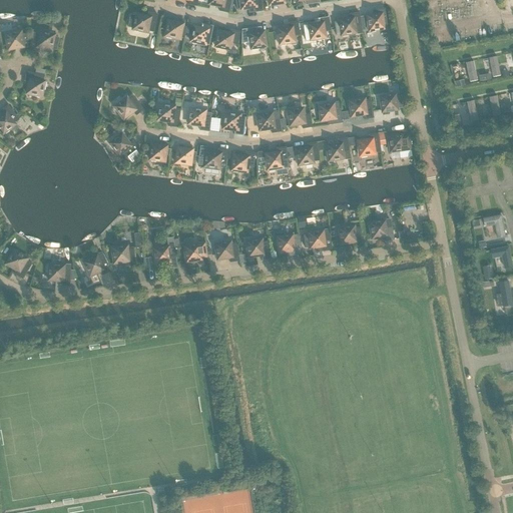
[(228,13),(230,0),(203,0),(204,2),(208,3),(208,4),(220,7),(219,11),(228,13)]
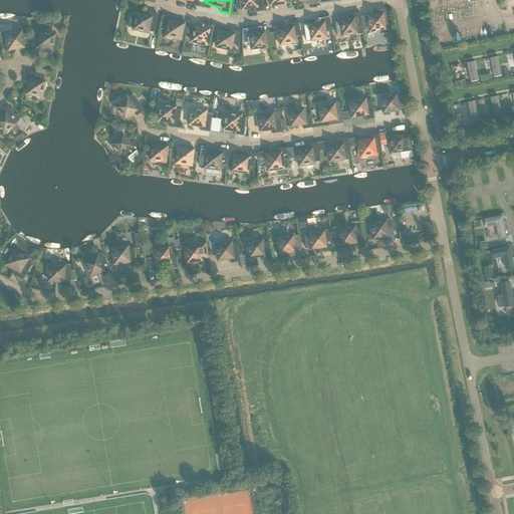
[(253,8),(254,12),(263,11),(261,0),(236,0),(238,10),(253,8)]
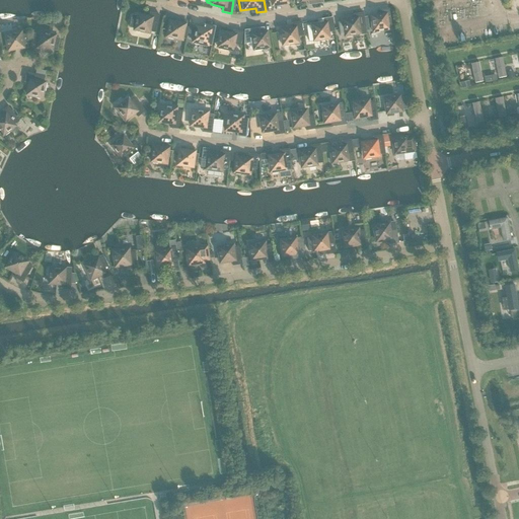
[(389,9),(381,10),(382,15),(371,16),(372,25),(371,25),(371,30),(373,30),(373,31),(374,31),(375,32),(380,32),(380,30),(388,29),(388,27),(391,27),(389,9)]
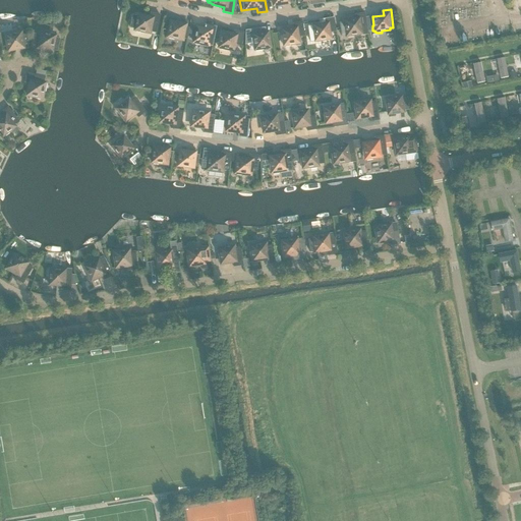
[(150,17),(137,15),(137,16),(132,15),(130,27),(134,29),(134,31),(136,31),(135,32),(140,33),(141,32),(150,34),(150,32),(156,33),(160,15),(151,13),(150,17)]
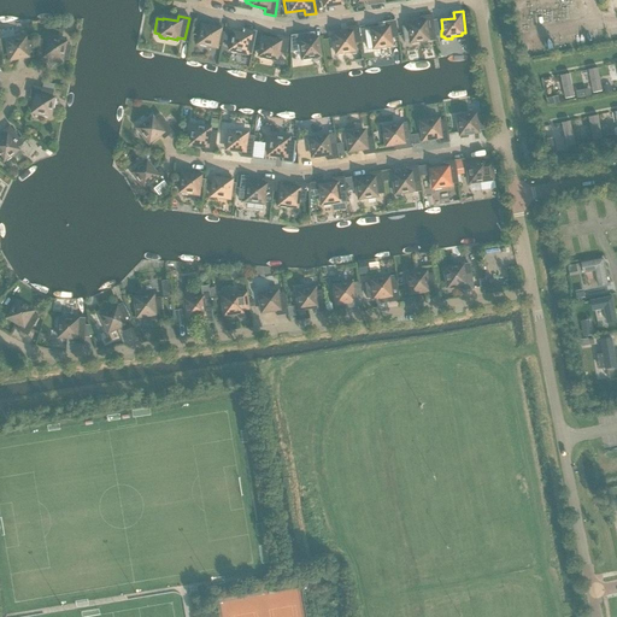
[(418,41),(435,39),(434,29),(433,21),(432,16),(421,17),(422,23),(407,24),(407,27),(403,28),(404,42),(410,42),(412,42),(412,45),(418,43),(418,41)]
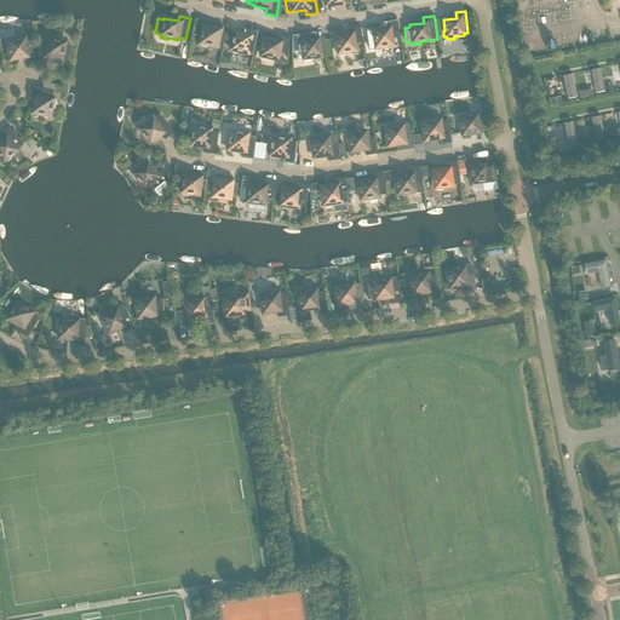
[(386,28),(366,32),(369,50),(377,49),(377,50),(383,49),(383,47),(392,46),(392,39),(400,38),(396,21),(385,23),(386,28)]
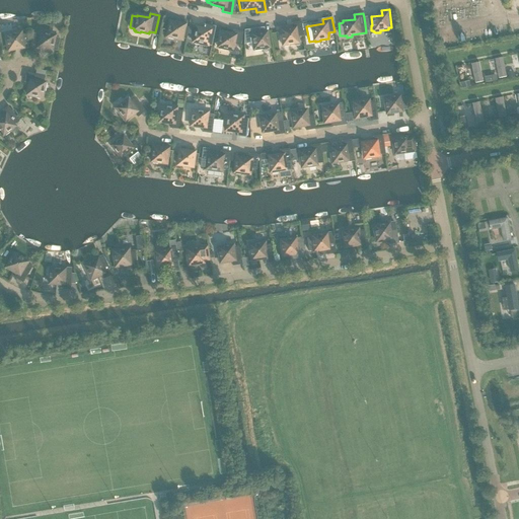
[(189,27),(184,27),(184,25),(170,22),(168,30),(166,29),(165,35),(167,35),(167,36),(168,38),(168,39),(173,40),(173,39),(181,40),(182,39),(186,40),(189,27)]
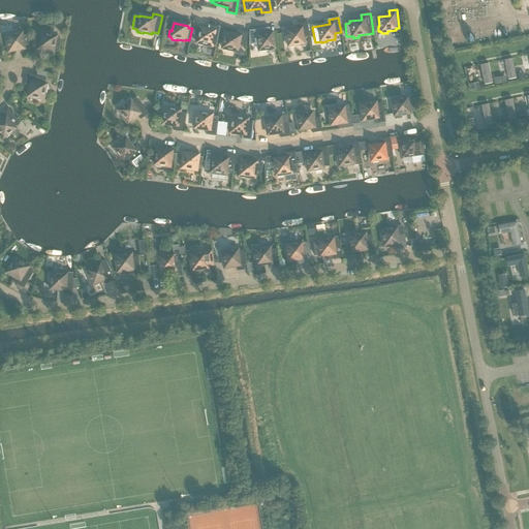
[(303,37),(309,36),(307,23),(298,24),(298,29),(286,31),(287,39),(285,39),(286,44),(288,44),(288,47),(289,45),(289,48),(296,47),(294,45),(304,43),(303,37)]
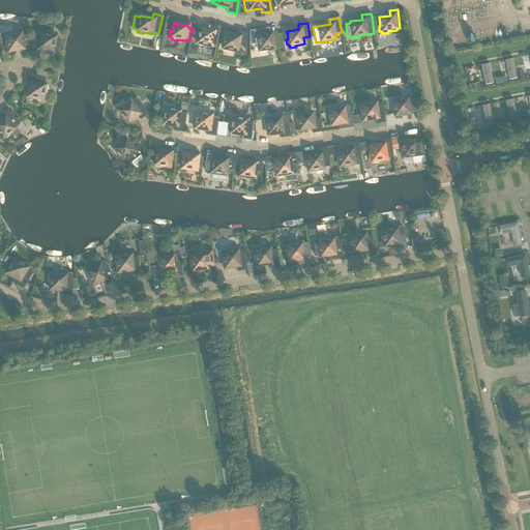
[(197,36),(196,41),(197,41),(197,43),(198,43),(198,45),(203,46),(203,45),(215,47),(219,27),(213,26),(212,30),(200,28),(198,36),(197,36)]
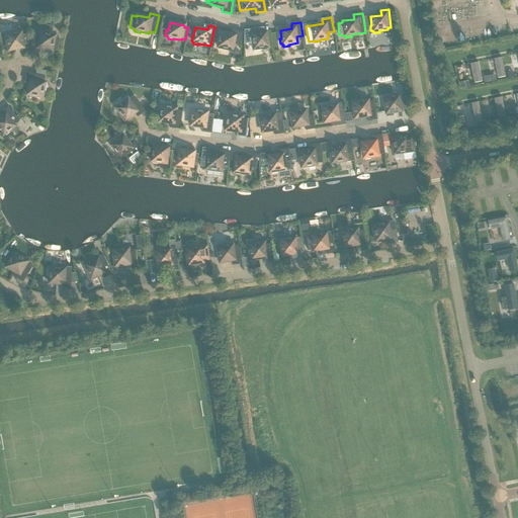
[(260,50),(260,49),(268,48),(266,32),(258,33),(258,28),(250,29),(251,31),(245,32),(244,32),(244,44),(251,42),(252,49),(253,48),(253,50),(255,50),(255,51),(260,50)]
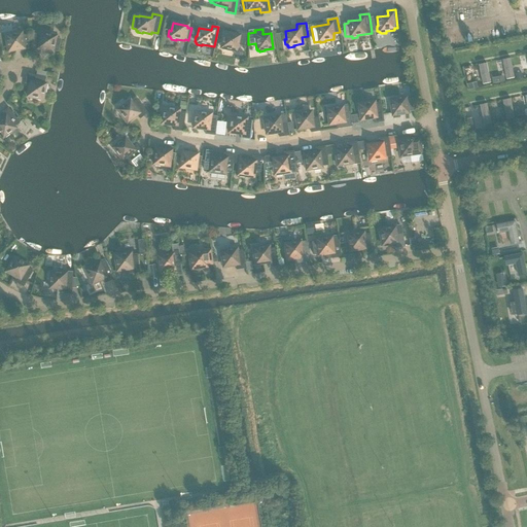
[(237,31),(236,35),(224,33),(221,48),(236,51),(238,45),(244,46),(246,33),(237,31)]
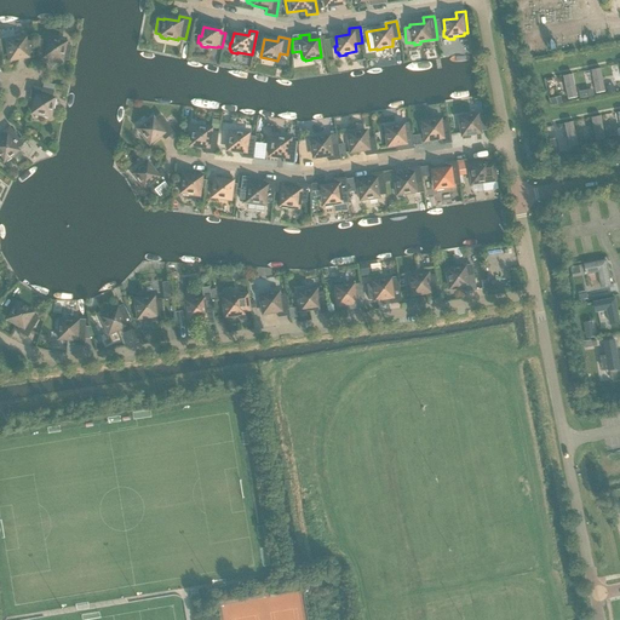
[(7,44),(5,45),(6,51),(9,51),(10,61),(11,61),(28,57),(27,55),(32,53),(32,41),(26,42),(24,39),(15,41),(15,39),(7,40),(9,42),(7,42),(6,42),(7,44)]
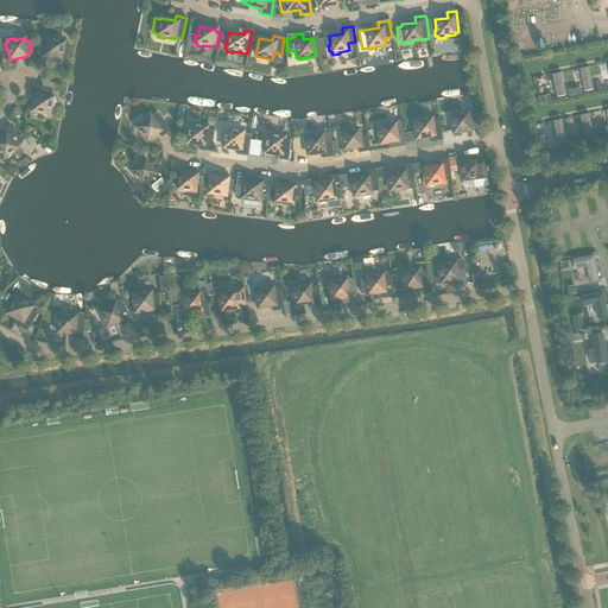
[(67,59),(70,45),(63,44),(64,43),(62,42),(63,40),(56,39),(56,40),(46,39),(46,40),(39,39),(35,61),(45,63),(46,57),(61,61),(61,58),(67,59)]
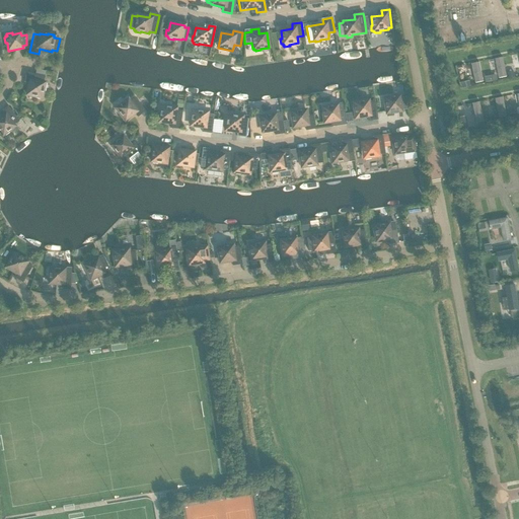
[(503,58),(496,59),(499,78),(507,77),(503,58)]
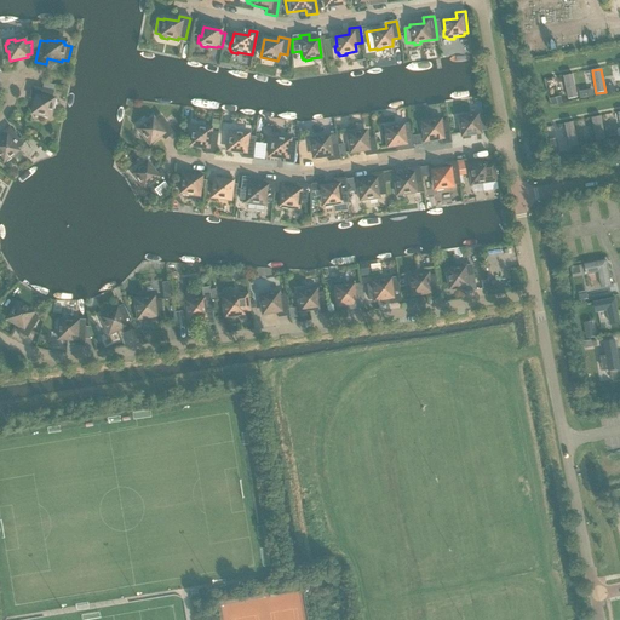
[(573,74),(563,76),(568,99),(578,97),(573,74)]
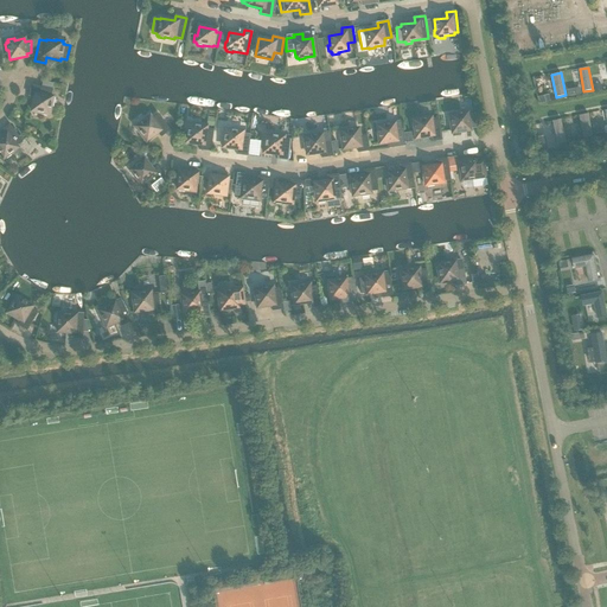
[(543,96),(550,95),(548,80),(540,81),(543,96)]
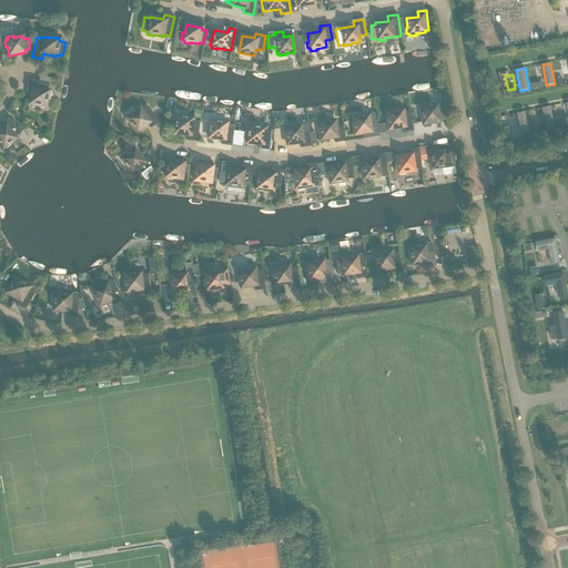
[(29,80),(27,90),(32,91),(29,104),(39,105),(38,108),(43,109),(44,107),(46,108),(46,105),(48,107),(49,101),(47,100),(49,91),(48,91),(49,84),(50,79),(39,77),(38,82),(29,80)]
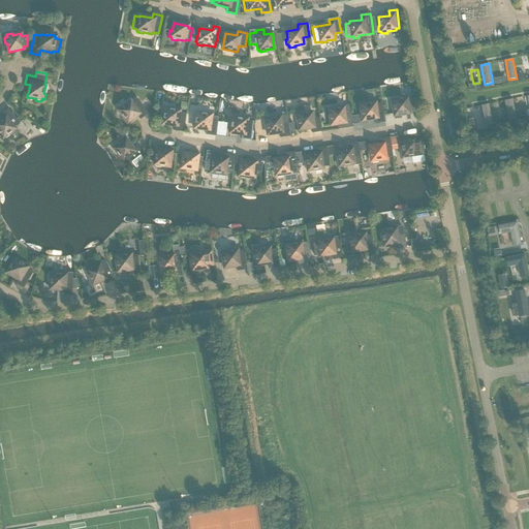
[(392,102),(391,102),(392,107),(393,107),(394,116),(409,114),(409,113),(415,112),(413,98),(407,99),(407,98),(399,99),(398,98),(393,99),(393,100),(392,100),(392,102)]
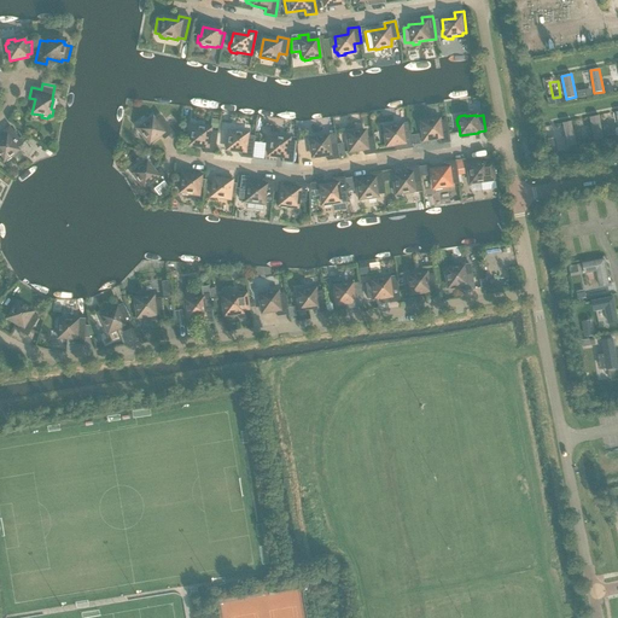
[(163,140),(173,133),(159,116),(153,120),(152,118),(144,124),(144,123),(138,127),(139,128),(138,129),(139,130),(138,132),(141,136),(143,136),(149,144),(161,135),(163,140)]
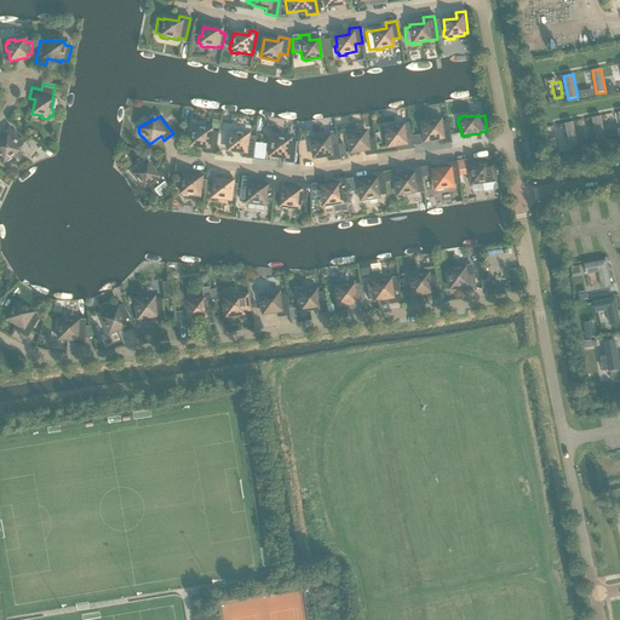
[(601,116),(592,118),(596,141),(604,139),(601,116)]
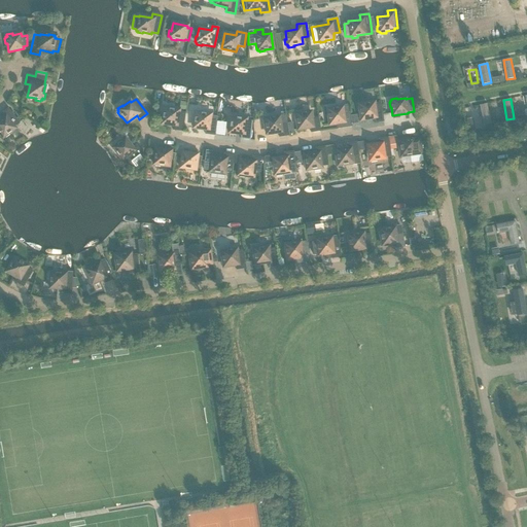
[(358,112),(359,111),(361,120),(373,118),(374,123),(383,121),(380,103),(375,104),(374,103),(365,104),(365,102),(360,103),(360,105),(358,105),(359,106),(357,106),(358,112)]
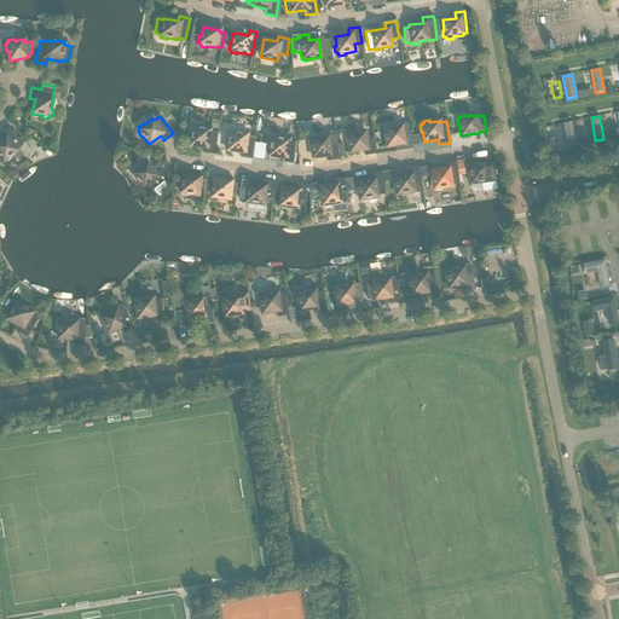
[(572,122),(562,123),(567,146),(576,145),(572,122)]
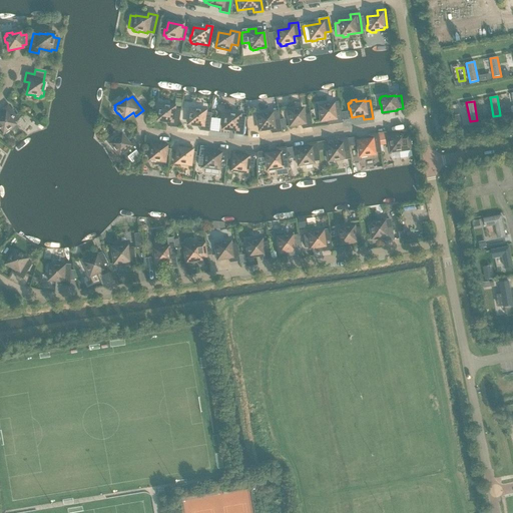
[(319,108),(318,108),(318,113),(320,113),(321,121),(333,119),(333,124),(342,123),(342,121),(341,113),(339,102),(332,103),(333,104),(325,105),(325,104),(320,105),(320,106),(319,106),(319,108)]
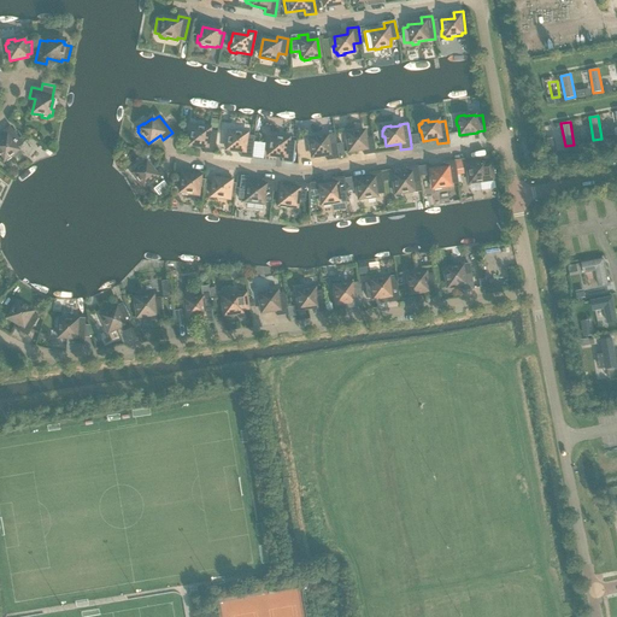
[(203,152),(213,153),(217,133),(210,131),(210,129),(199,128),(200,127),(193,125),(193,127),(192,127),(192,129),(189,129),(188,135),(191,135),(189,145),(204,147),(203,152)]
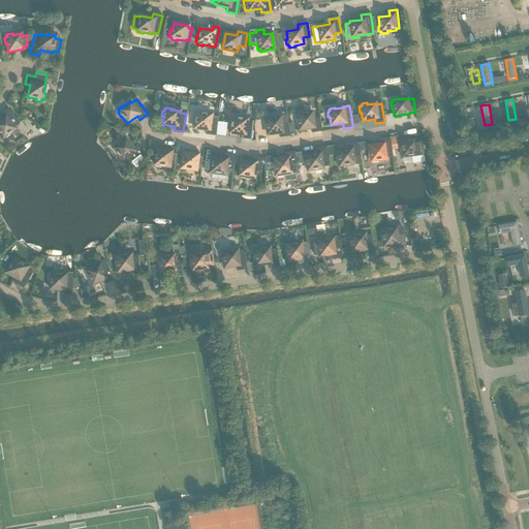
[(16,129),(14,127),(22,122),(19,118),(17,120),(8,109),(0,115),(3,119),(0,120),(0,136),(1,138),(2,137),(3,138),(4,137),(5,138),(9,135),(8,134),(16,129)]
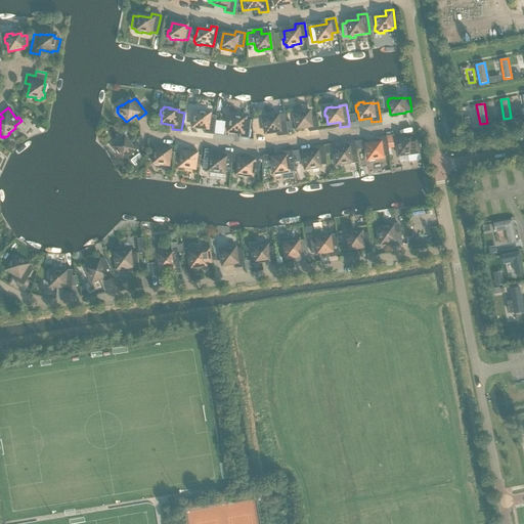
[(195,111),(195,112),(194,112),(193,114),(192,114),(191,119),(193,119),(192,127),(204,129),(204,133),(213,134),(215,117),(209,116),(210,114),(201,113),(201,112),(195,111)]
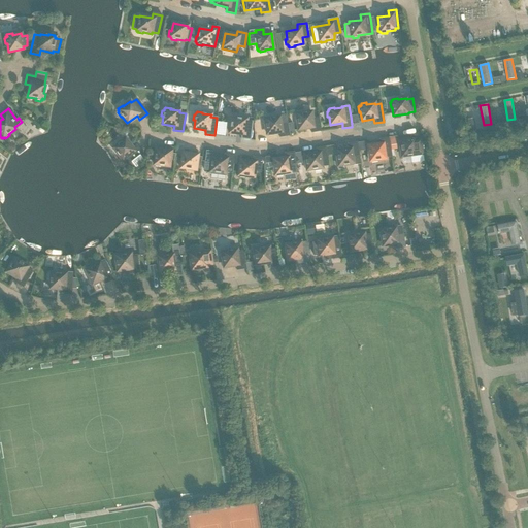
[(297,121),(298,130),(310,128),(311,132),(321,131),(319,118),(312,119),(311,112),(303,113),(302,112),(297,112),(297,114),(296,114),(296,116),(295,116),(296,122),(297,121)]
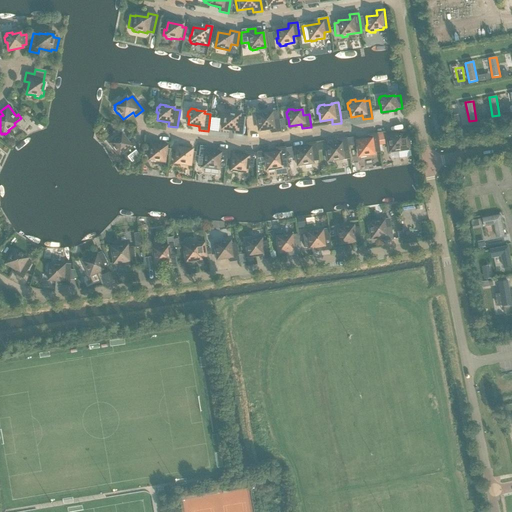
[(222,120),(223,120),(222,129),(234,130),(233,135),(243,136),(245,118),(239,117),(239,116),(231,115),(231,113),(226,113),(226,114),(224,114),(224,115),(223,115),(222,120)]
